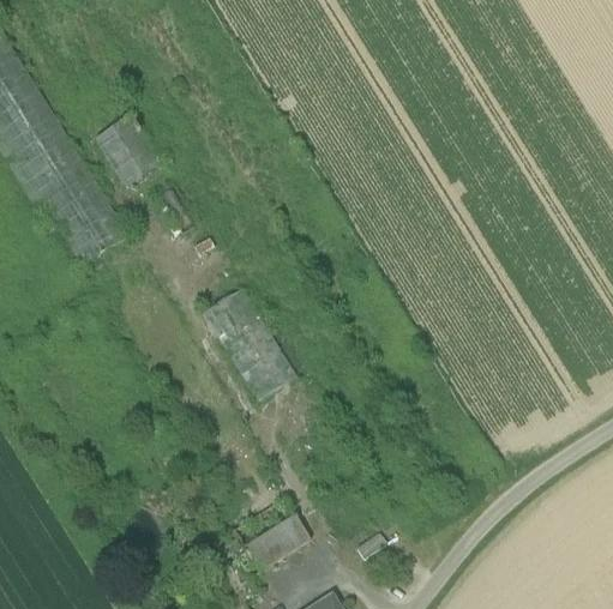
[(136,246),(0,28),(0,151),(80,281),(136,246)]
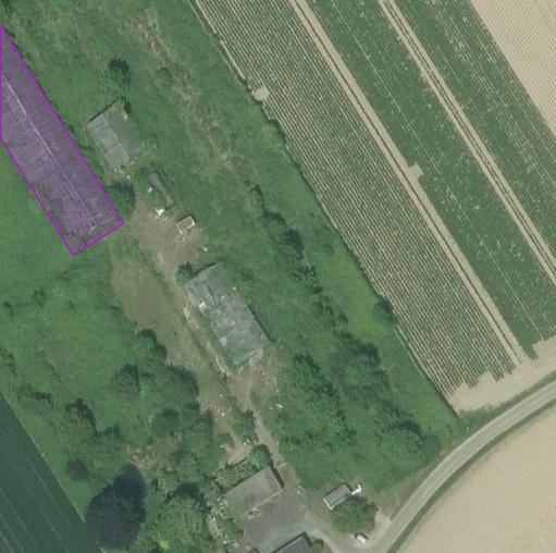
[(119,109),(85,130),(113,174),(146,154),(119,109)]
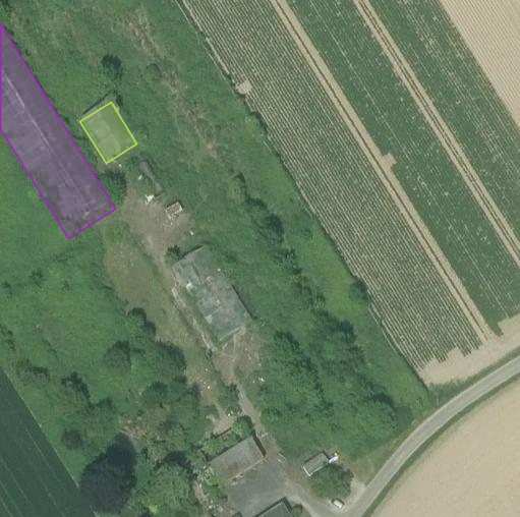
[(170,189),(148,153),(132,162),(156,198),(170,189)]
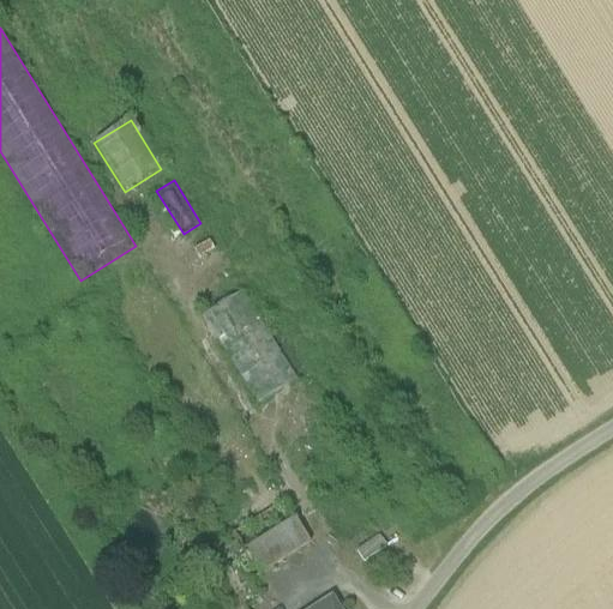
[(295,377),(241,291),(203,315),(256,401),(295,377)]
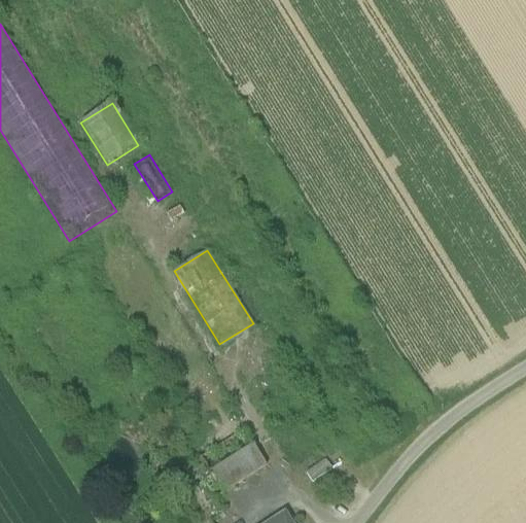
[(237,430),(202,453),(211,467),(246,445),(237,430)]
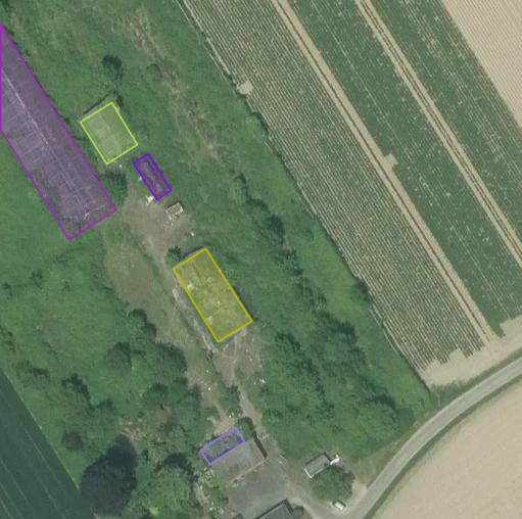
[(209,464),(206,466),(220,486),(262,460),(248,439),(244,441),(209,464)]
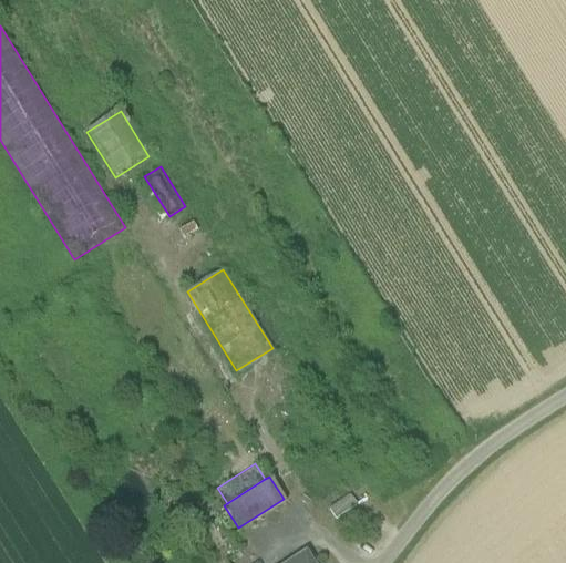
[(347,493),(329,508),(337,517),(353,502),(347,493)]
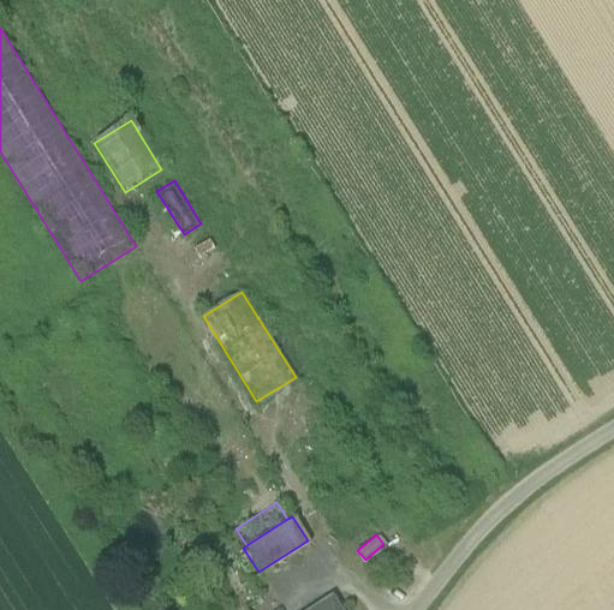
[(338,609),(331,598),(310,609),(338,609)]
